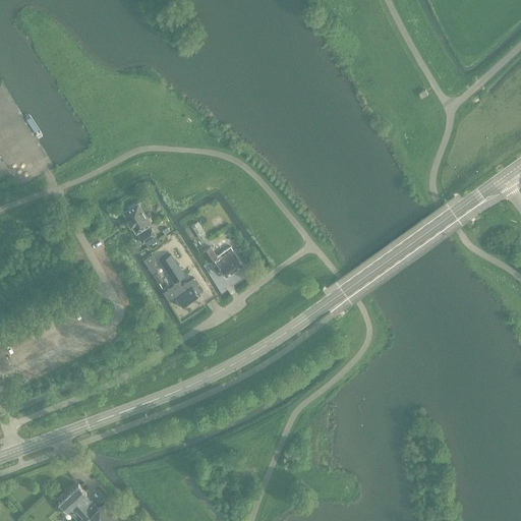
[(429,97),(426,94),(420,98),(424,102),(429,97)]
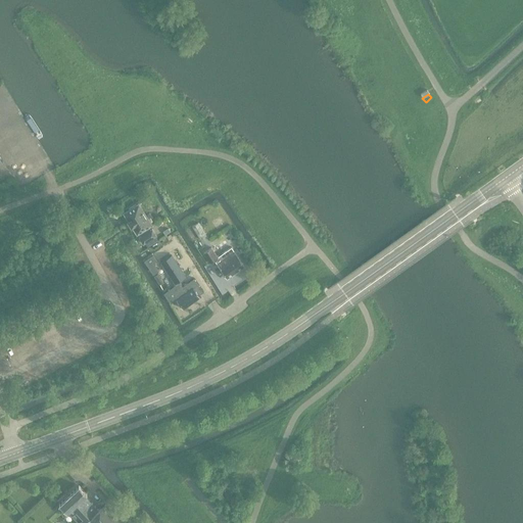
[(129,208),(130,209),(125,214),(129,221),(128,222),(131,227),(133,226),(137,234),(138,233),(140,236),(139,237),(143,243),(156,236),(152,229),(151,230),(149,226),(151,225),(138,204),(137,205),(136,204),(129,208)]
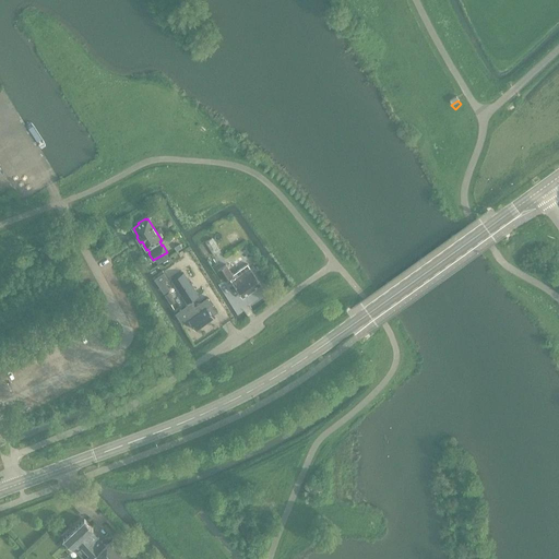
[(226,264),(218,270),(225,282),(229,278),(234,276),(233,275),(226,264)]
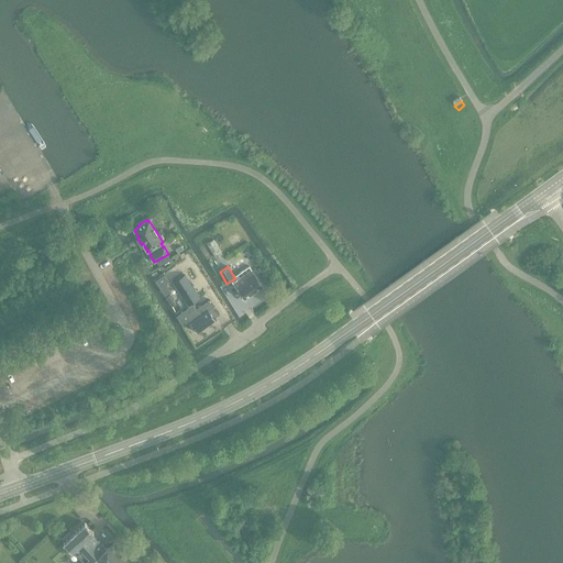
[(235,278),(231,280),(233,284),(244,299),(263,286),(253,271),(252,271),(249,266),(234,277),(235,278)]
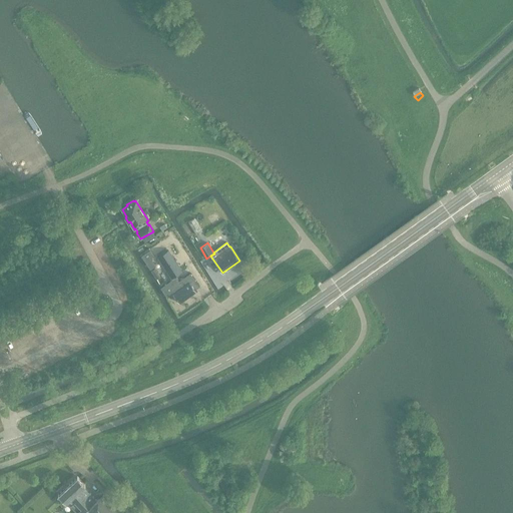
[(150,249),(141,255),(144,261),(150,258),(153,255),(150,249)]
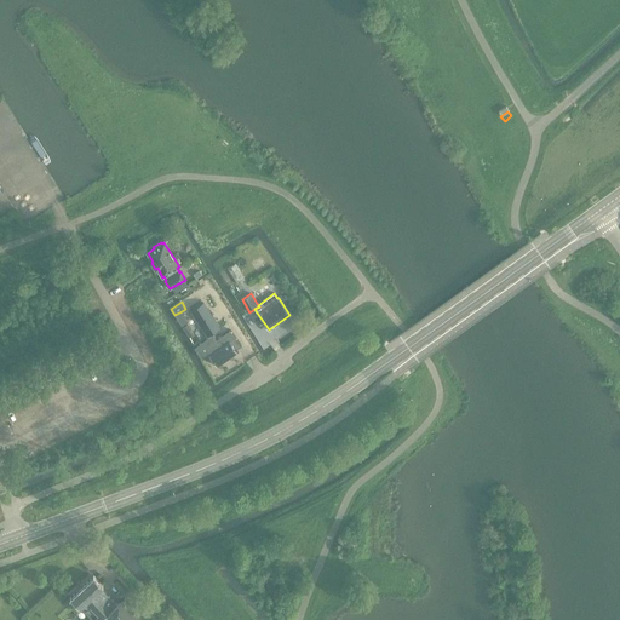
[(204,303),(190,310),(208,338),(194,348),(202,360),(210,355),(217,367),(237,352),(236,350),(241,346),(230,329),(217,339),(212,333),(220,328),(204,303)]
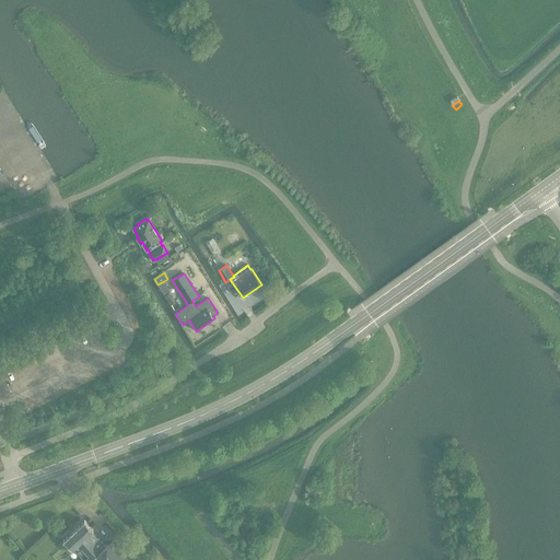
[(170,293),(165,295),(171,305),(175,303),(170,293)]
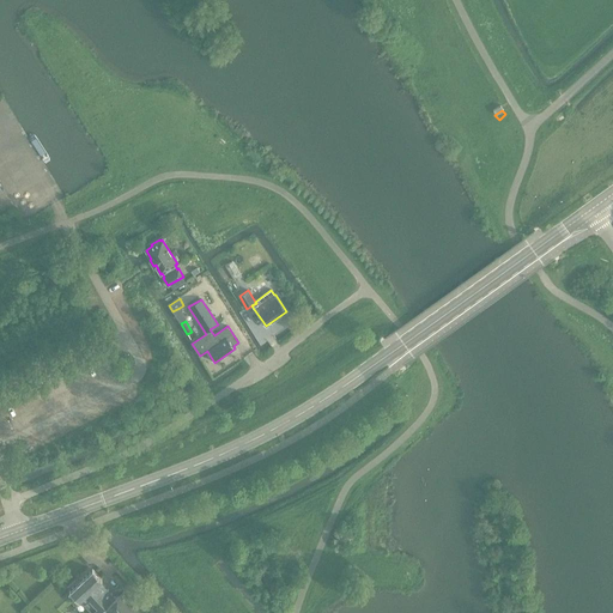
[(147,612),(125,588),(115,598),(101,581),(102,580),(92,569),(70,592),(79,601),(80,599),(92,612),(147,612)]
